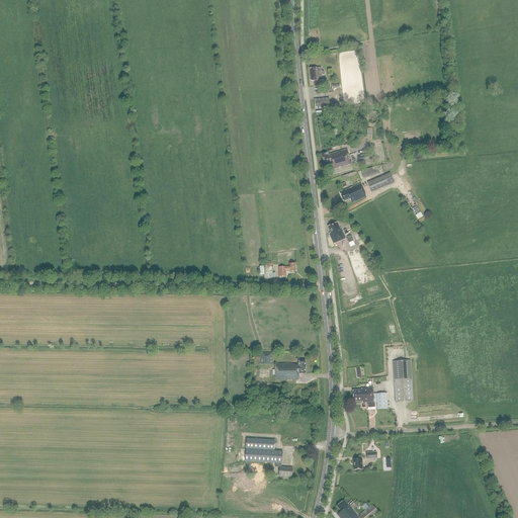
[(322,71),(321,71),(321,68),(320,68),(310,69),(311,81),(314,81),(315,87),(321,86),(320,80),(322,80),(322,75),(323,75),(324,73),(323,71),(322,71)]
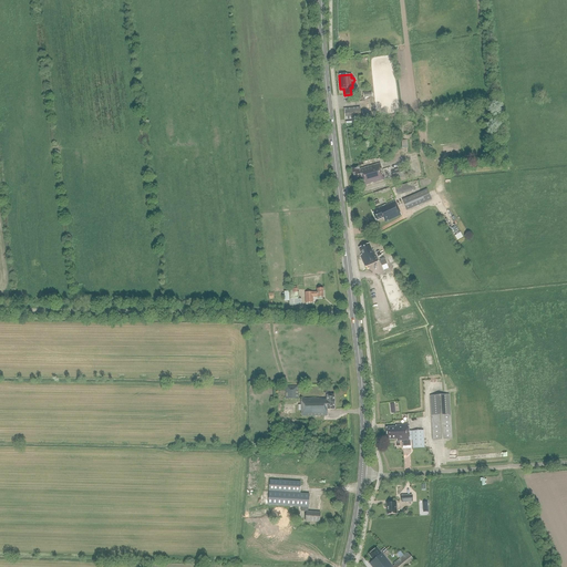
[(361,119),(360,107),(343,109),(344,120),(361,119)]
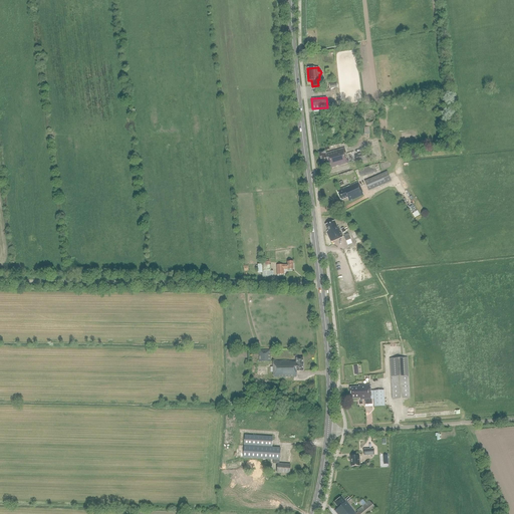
[(329,169),(348,163),(344,148),(325,154),(324,151),(318,153),(321,165),(327,163),(329,169)]
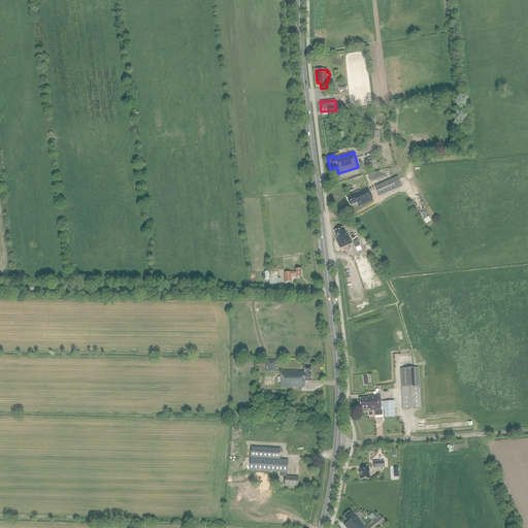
[(370,159),(369,156),(366,157),(367,158),(364,159),(366,167),(378,164),(376,157),(370,159)]
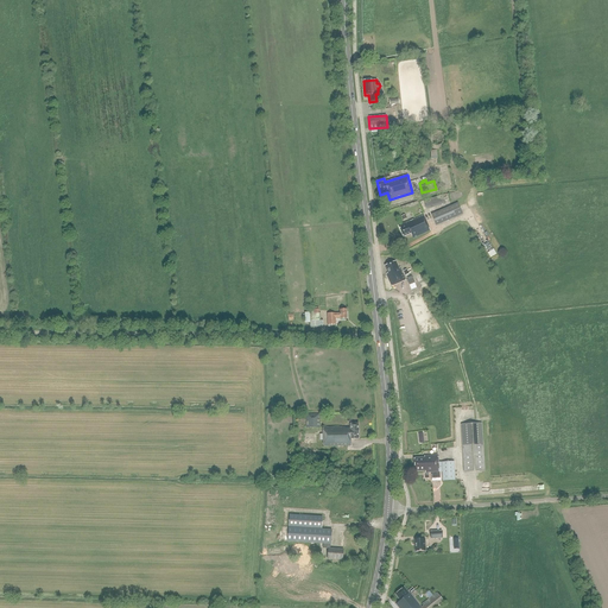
[(425,209),(445,203),(443,195),(424,201),(425,209)]
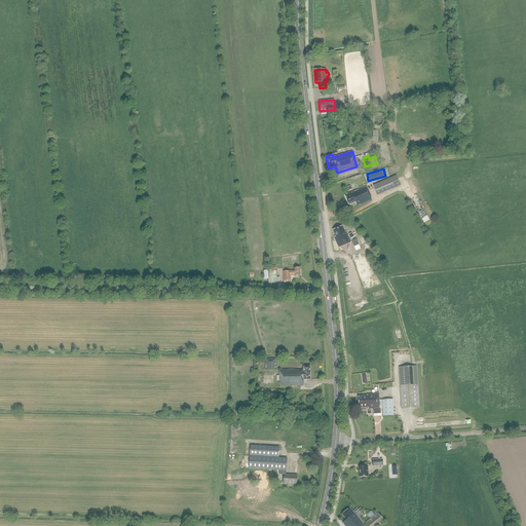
[(377,195),(400,185),(396,176),(373,186),(377,195)]
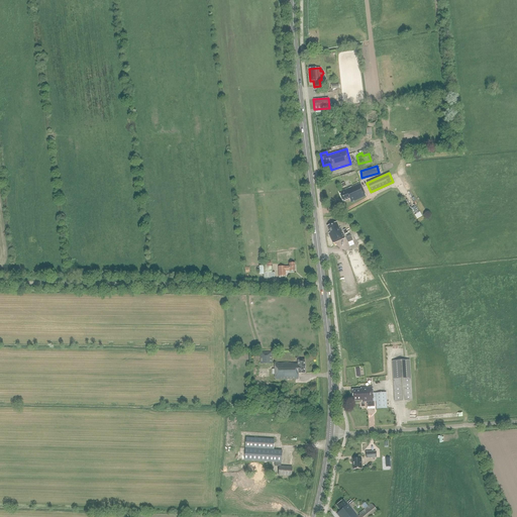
[(350,203),(366,196),(359,183),(338,192),(342,201),(349,199),(350,203)]
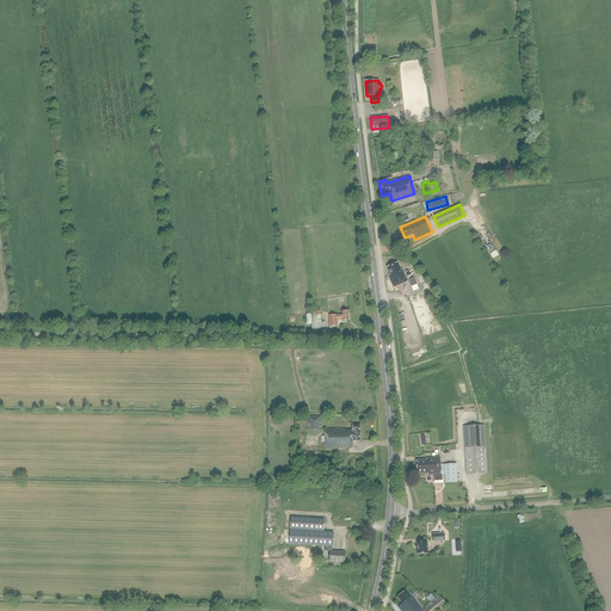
[(394,288),(408,282),(402,270),(400,270),(397,263),(387,267),(390,275),(388,276),(394,288)]
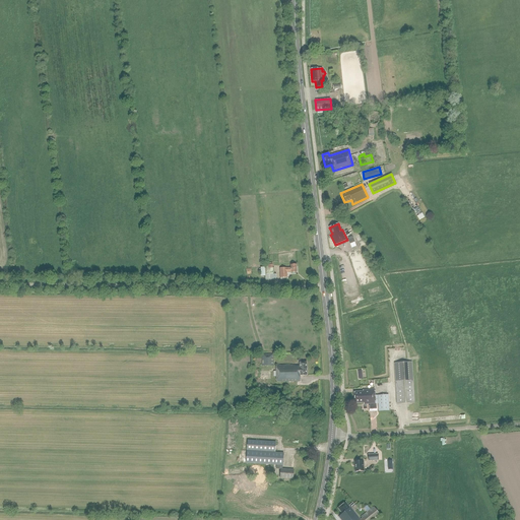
[(272,268),(271,262),(266,263),(266,268),(264,268),(265,280),(276,279),(275,274),(274,274),(273,268),(272,268)]
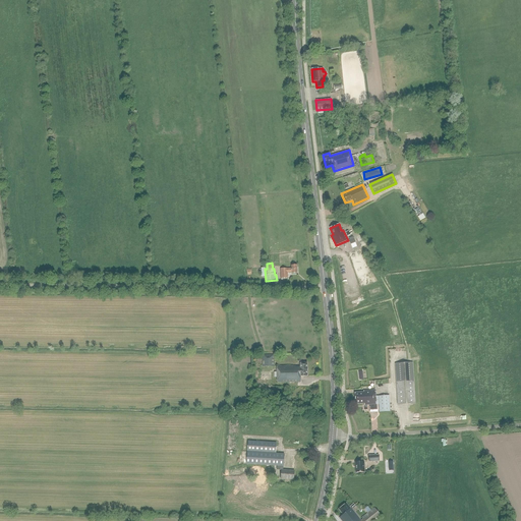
[(292,273),(297,273),(297,266),(291,266),(291,269),(287,269),(280,269),(281,279),(288,278),(287,273),(292,273)]
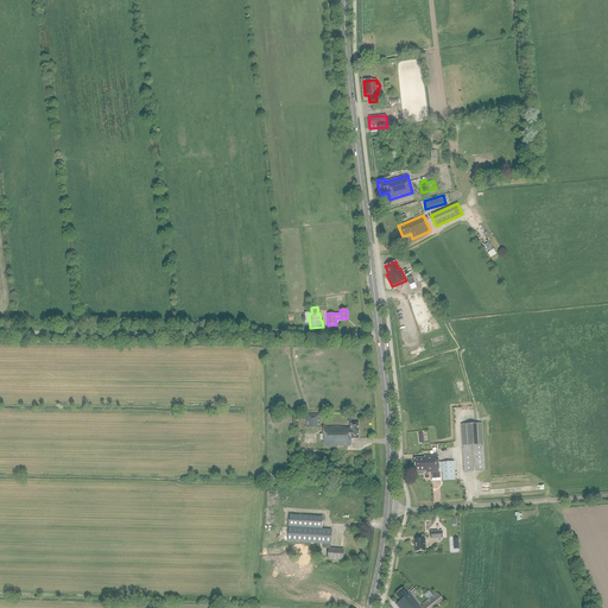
[(306,428),(320,428),(320,415),(306,415),(306,428)]
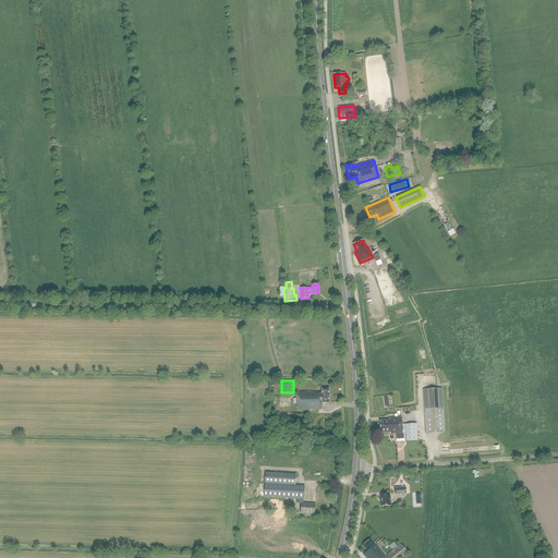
[(322,403),(329,403),(329,389),(322,389),(322,392),(316,392),(296,393),(296,410),(322,410),(322,403)]
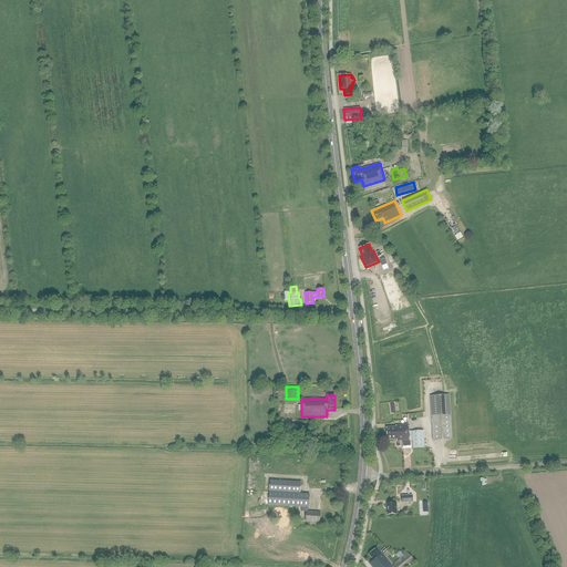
[(452,440),(450,414),(449,395),(430,397),(431,415),(433,441),(452,440)]
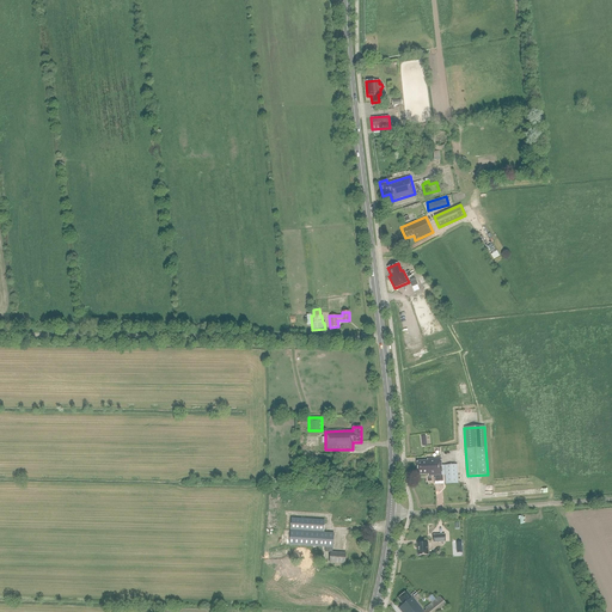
[(457,464),(441,465),(440,458),(427,459),(427,461),(416,461),(417,475),(428,473),(428,476),(428,478),(428,482),(432,482),(432,476),(445,475),(445,484),(459,483),(457,464)]
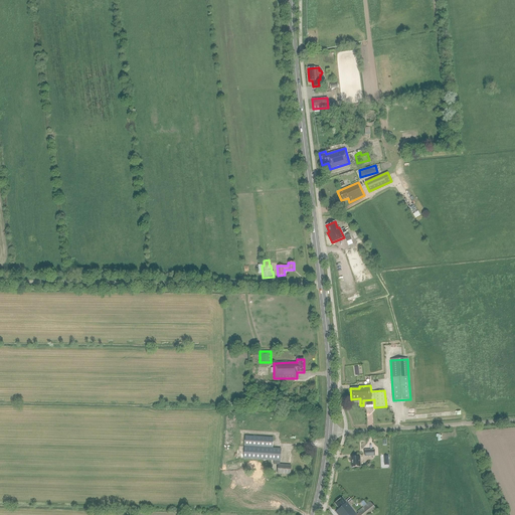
[(280,465),(281,449),(273,448),(273,438),(244,436),(243,459),(274,461),(274,465),(278,465),(278,474),(291,474),(291,466),(280,465)]
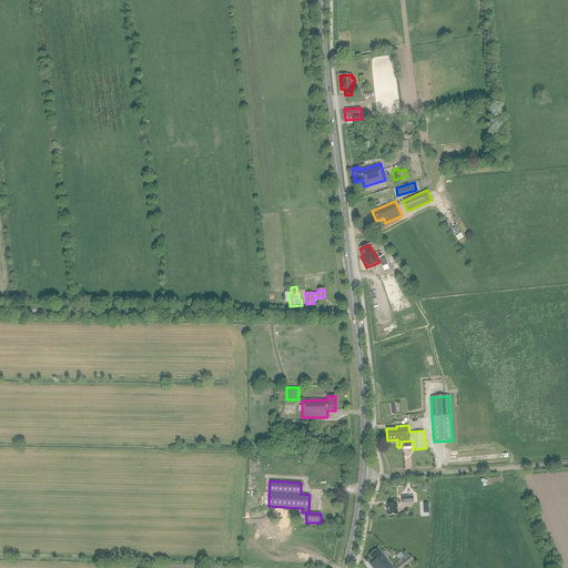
[(387,516),(397,515),(397,504),(387,504),(387,516)]
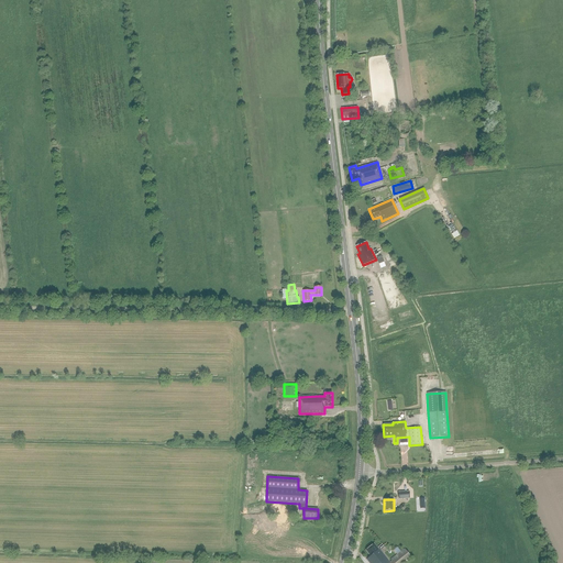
[(378,549),(374,543),(366,550),(371,556),(366,560),(368,562),(405,562),(412,558),(405,549),(390,560),(392,561),(390,562),(379,549),(379,550),(378,549)]
